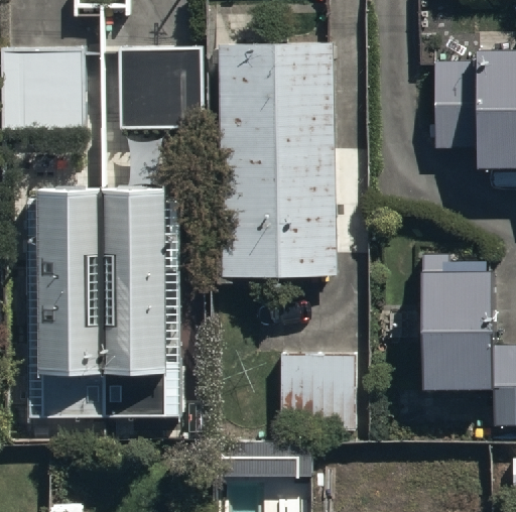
[(336,273),(331,42),(216,45),(221,275),(336,273)]
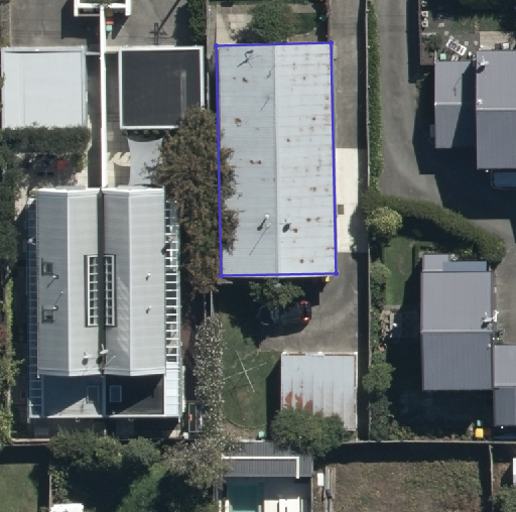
[(481,65),(439,65),(439,143),(479,143),(479,161),(515,160),(515,45),(481,46),(481,65)]
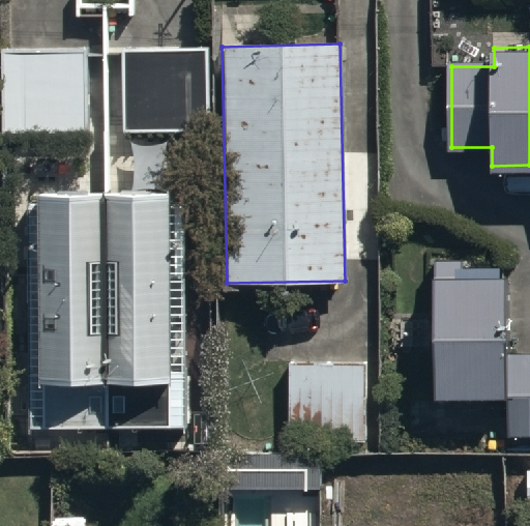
[(88,50),(2,49),(2,132),(87,133),(88,50)]
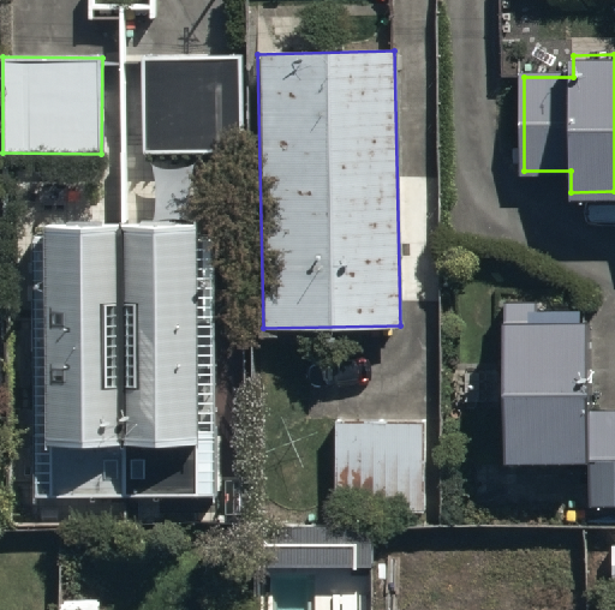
[(243,58),(143,58),(142,154),(242,154),(243,58)]
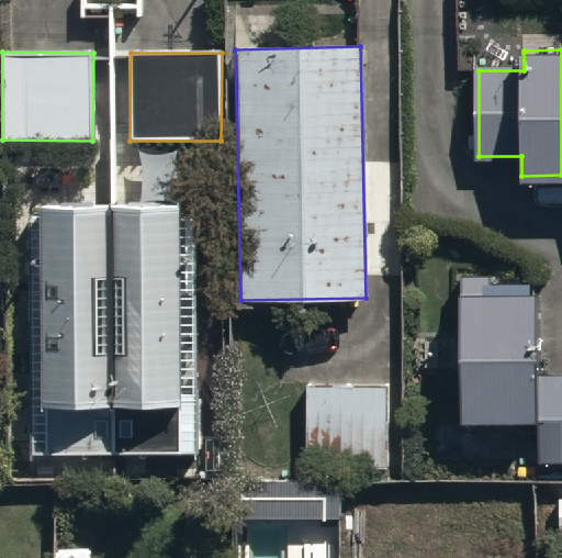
[(179,200),(42,201),(42,221),(30,221),(32,456),(200,455),(198,213),(179,213),(179,200)]
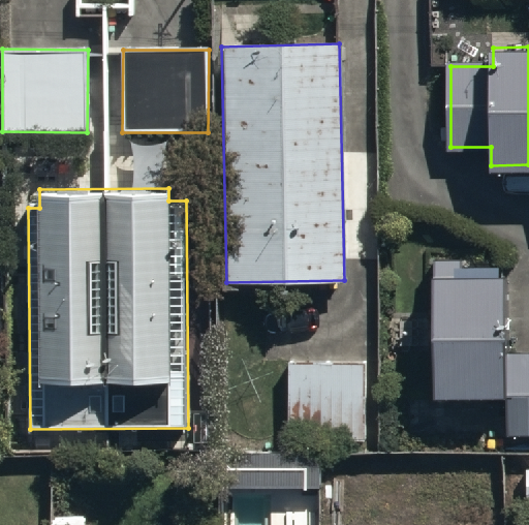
[(510,259),(430,260),(432,395),(502,394),(502,443),(528,442),(528,353),(511,354),(510,259)]
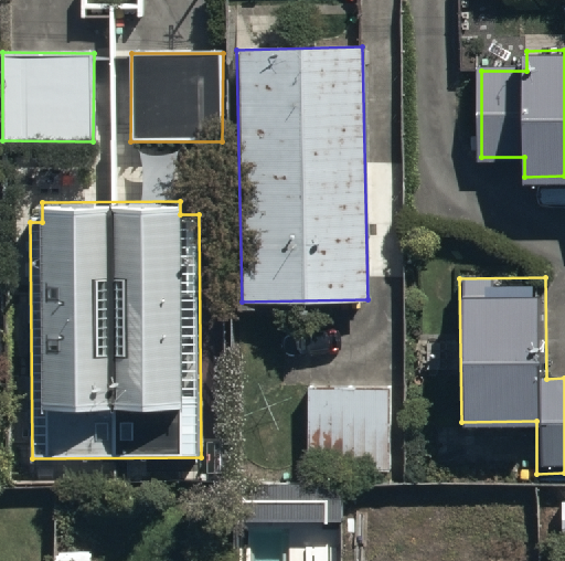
[(391,388),(308,387),(307,466),(391,467),(391,388)]
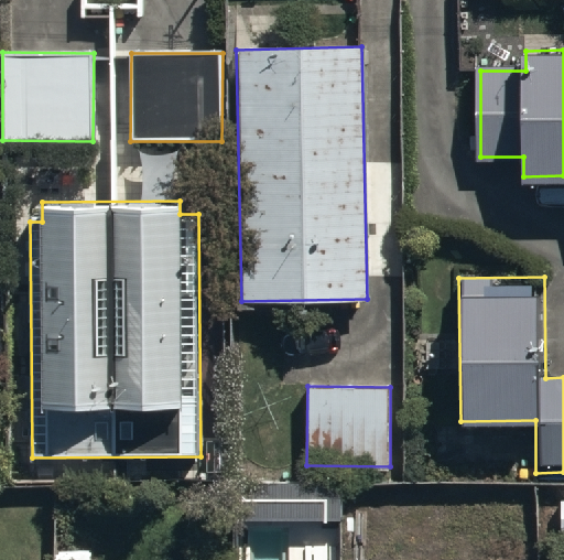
[(338,481),(249,481),(249,518),(338,519),(338,481)]
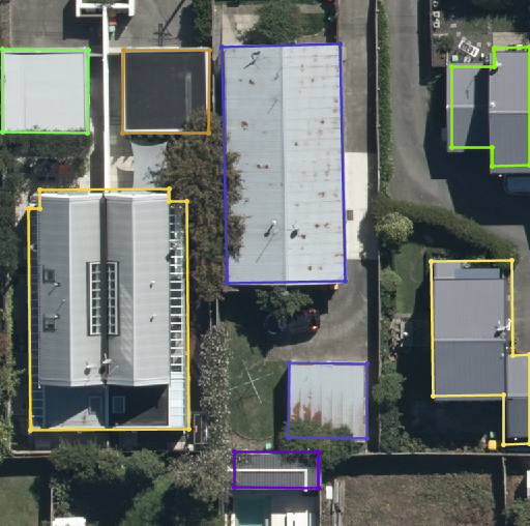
[(529,500),(529,466),(521,466),(522,500),(529,500)]
